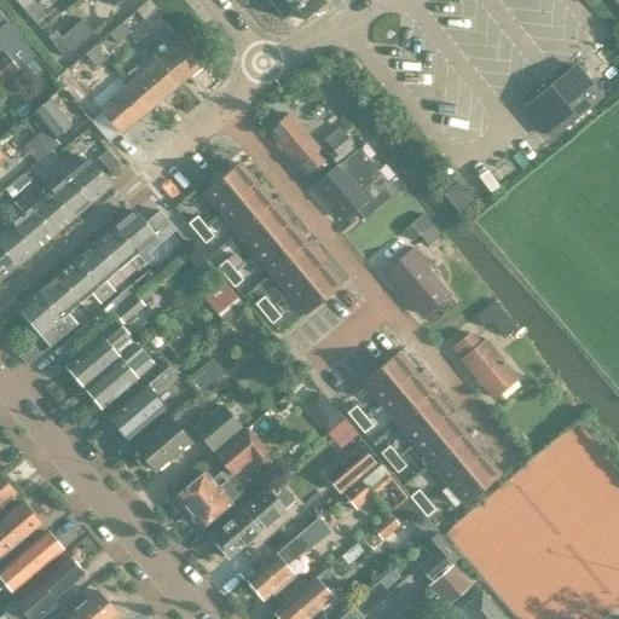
[(15,0),(24,11),(34,3),(32,0),(15,0)]
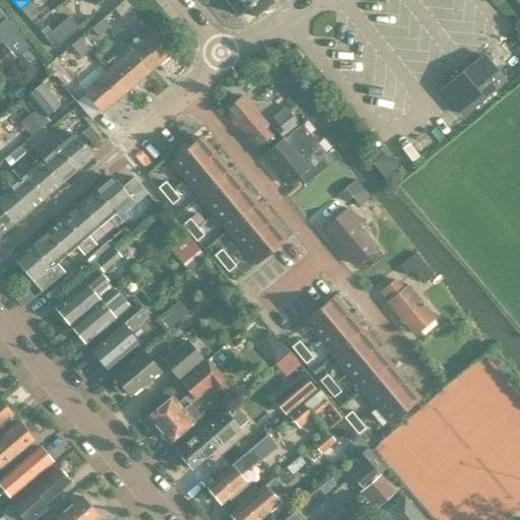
[(122,0),(113,8),(120,16),(130,7),(124,0),(122,0)]
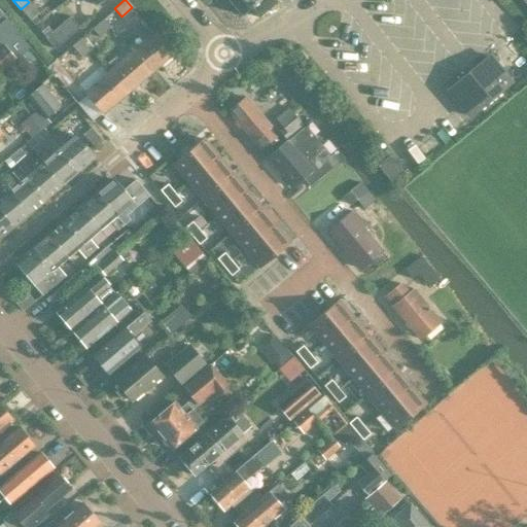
[(229,0),(241,14),(257,0),(229,0)]
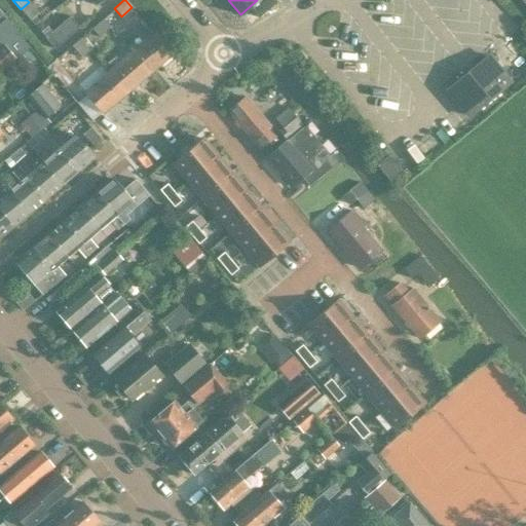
[(38,13),(29,2),(21,9),(30,21),(38,13)]
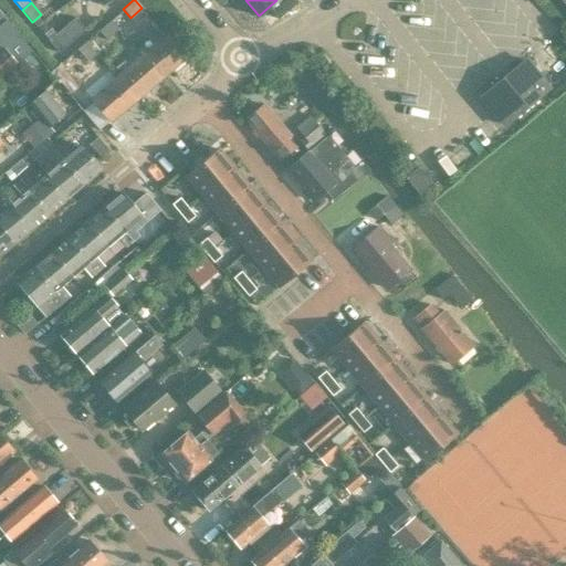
[(74,18),(48,40),(58,52),(84,29),(74,18)]
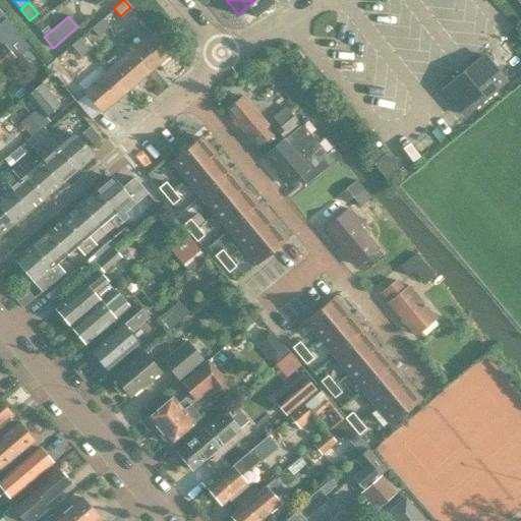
[(0,70),(30,46),(6,17),(5,18),(0,22),(0,70)]
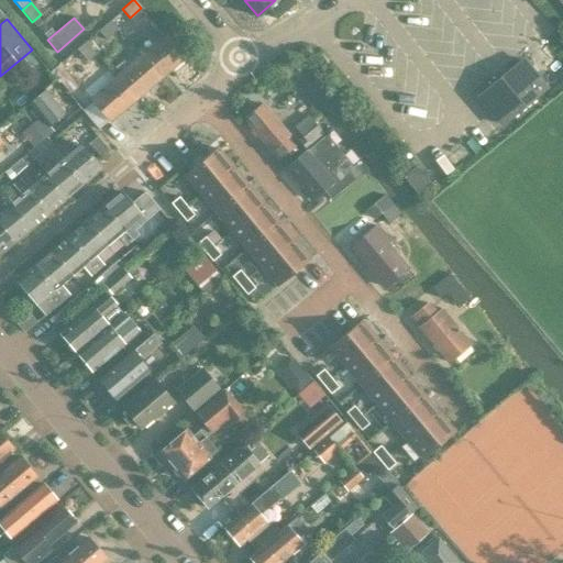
[(98,30),(105,39),(117,29),(110,20),(98,30)]
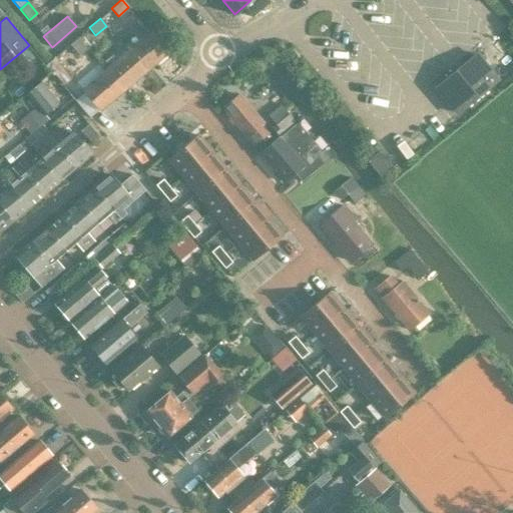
[(128,51),(144,71),(167,52),(150,33),(128,51)]
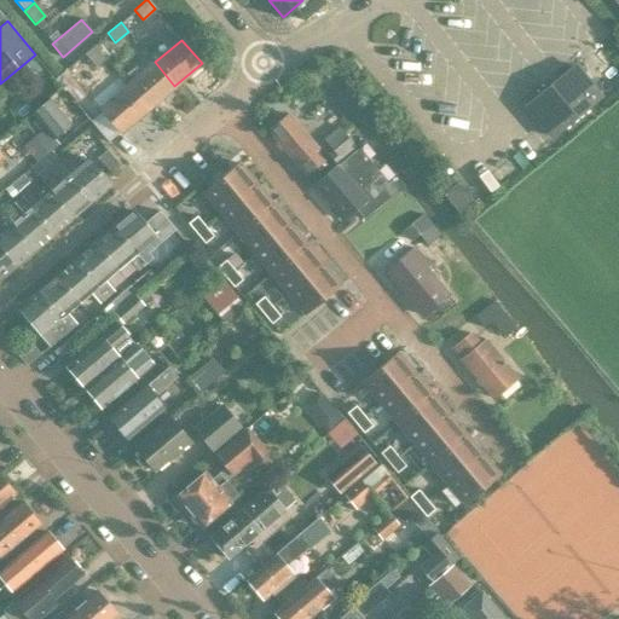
[(84,53),(92,63),(96,68),(105,59),(93,46),(84,53)]
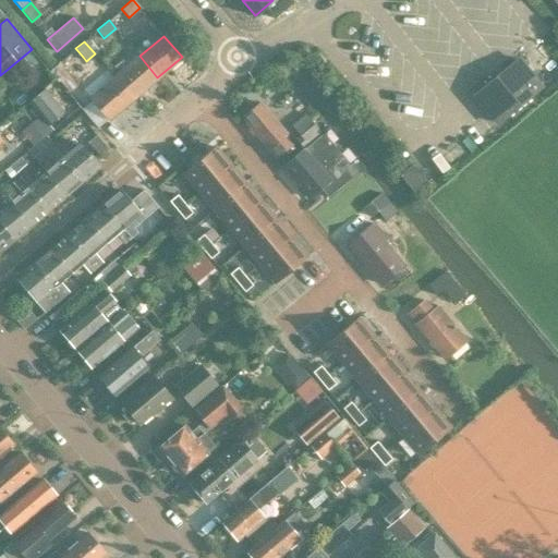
[(114,76),(133,98),(157,77),(140,56),(114,76)]
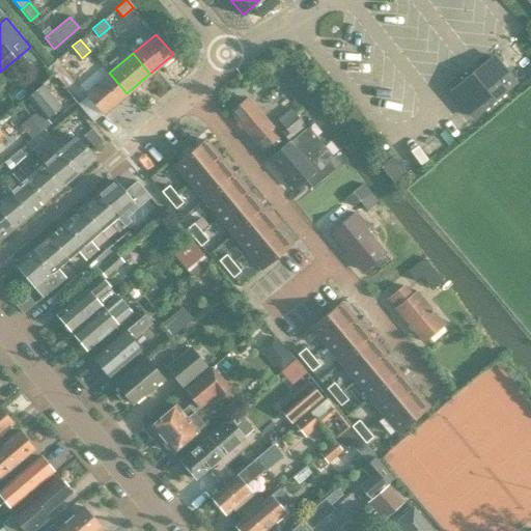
[(494,58),(452,91),(472,116),(514,83),(494,58)]
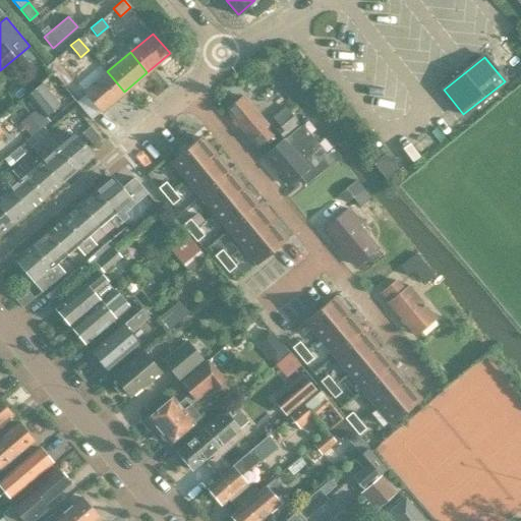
[(23,72),(36,87),(49,75),(51,76),(52,74),(39,59),(23,72)]
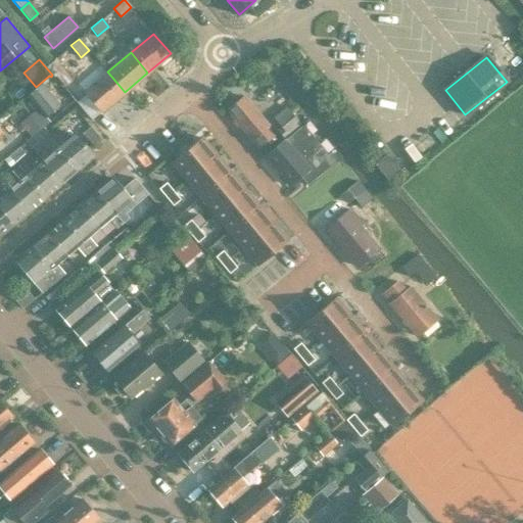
[(101,111),(125,92),(107,72),(84,92),(101,111)]
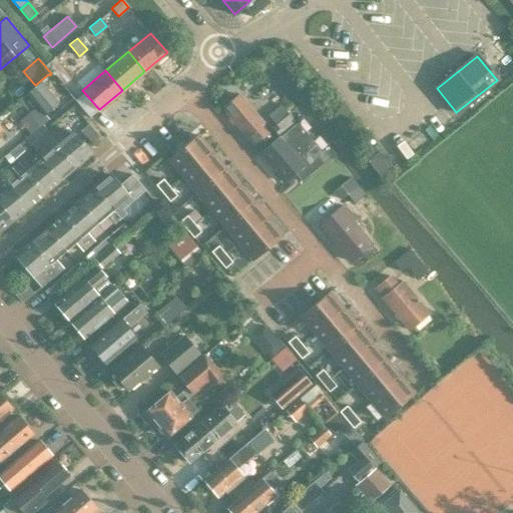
[(11,106),(32,130),(47,117),(45,115),(58,104),(62,108),(71,100),(50,75),(48,74),(35,85),(11,106)]
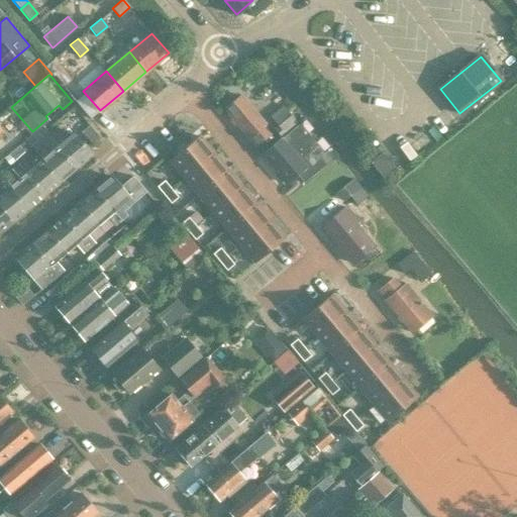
[(241,97),(225,110),(249,138),(250,137),(256,144),(269,134),(263,127),(266,125),(241,97)]
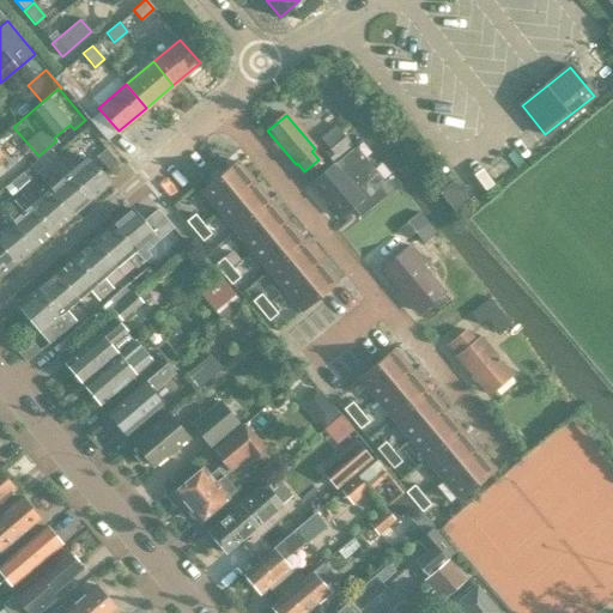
[(334,125),(319,139),(328,150),(333,155),(338,159),(353,147),(343,134),(334,125)]
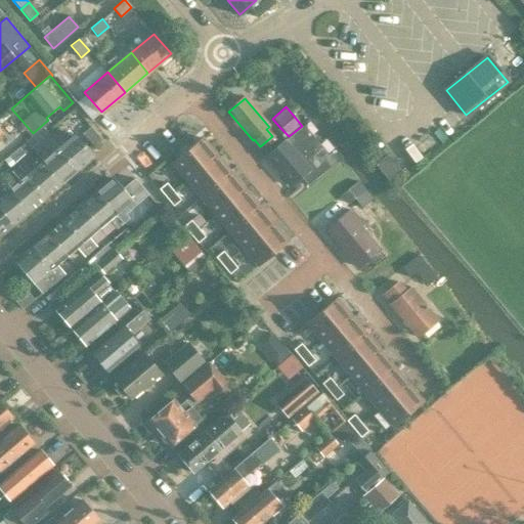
[(50,122),(48,120),(33,133),(34,134),(25,142),(30,148),(46,134),(41,129),(50,122)]
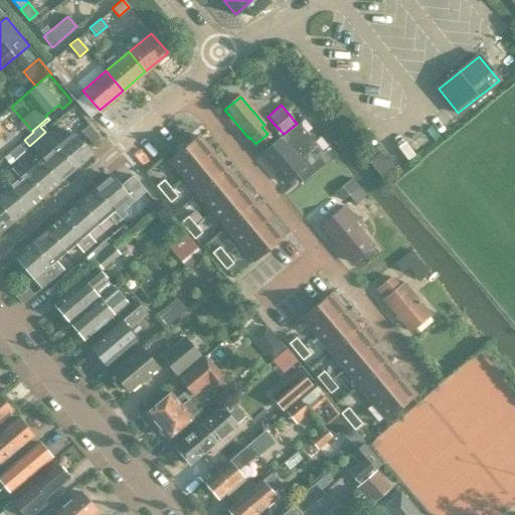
[(89,125),(80,131),(92,144),(100,137),(89,125)]
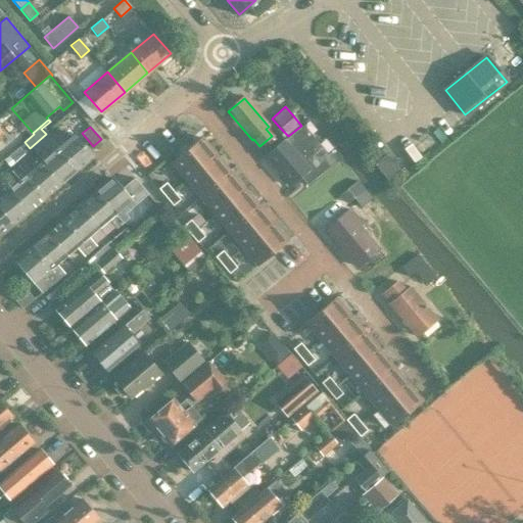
[(300,176),(307,184),(333,163),(302,127),(266,156),(290,185),(300,176)]
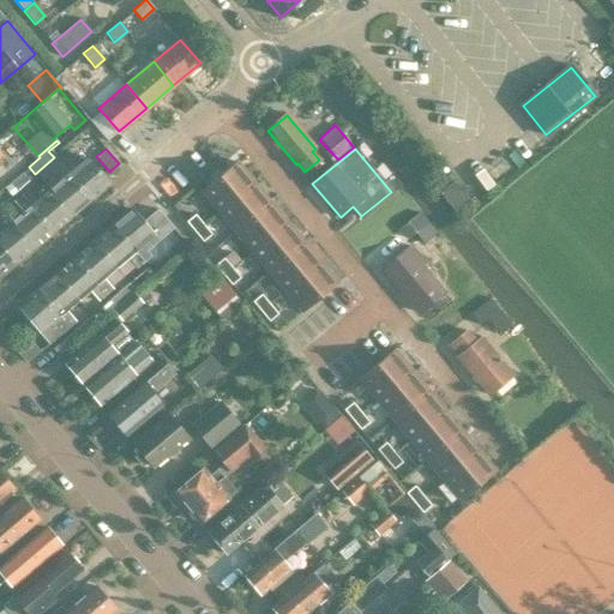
[(59,162),(90,199),(109,182),(86,156),(76,167),(66,156),(59,162)]
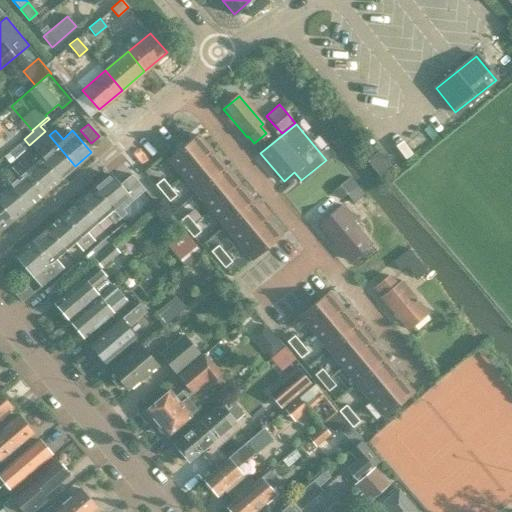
[(50,149),(41,157),(60,179),(75,166),(49,135),(43,140),(50,149)]
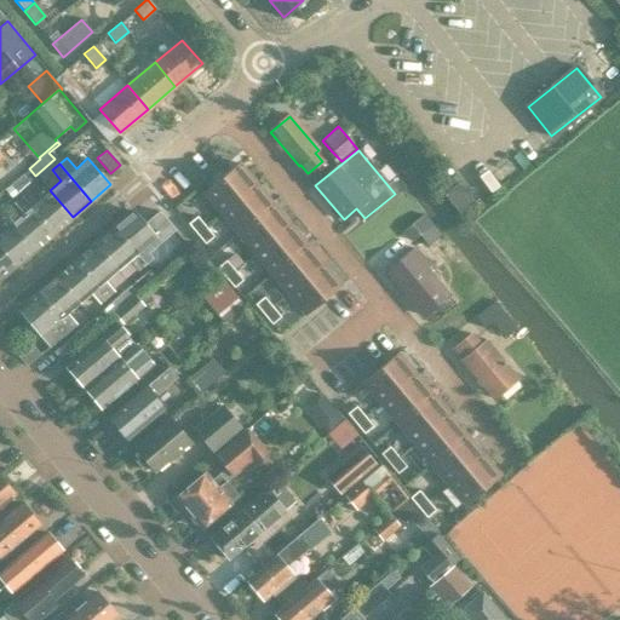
[(239,164),(204,193),(220,213),(256,184),(239,164)]
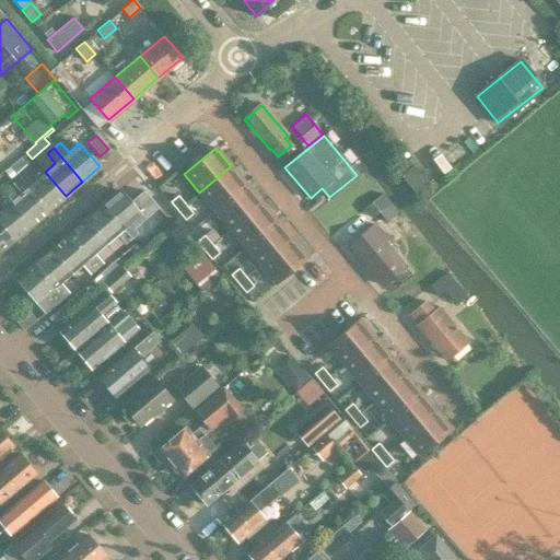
[(20,158),(10,167),(15,174),(26,165),(20,158)]
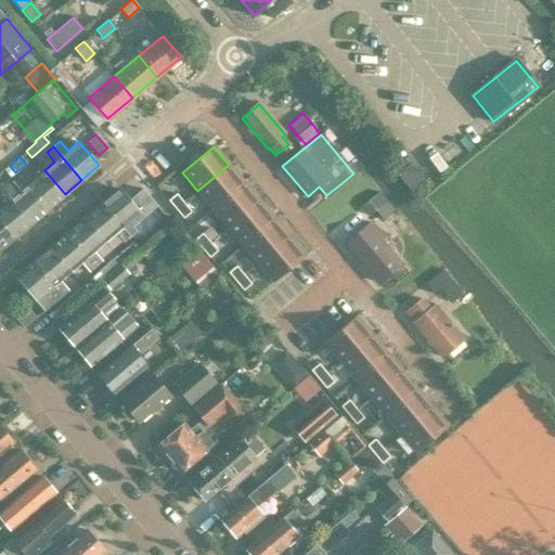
[(396,173),(410,190),(422,179),(408,163),(396,173)]
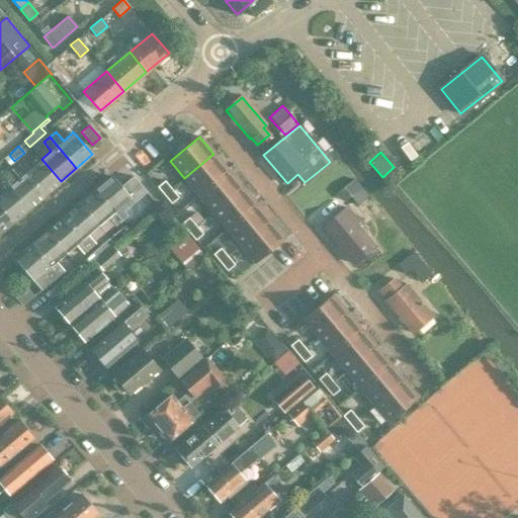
[(213,154),(184,178),(198,195),(228,170),(213,154)]
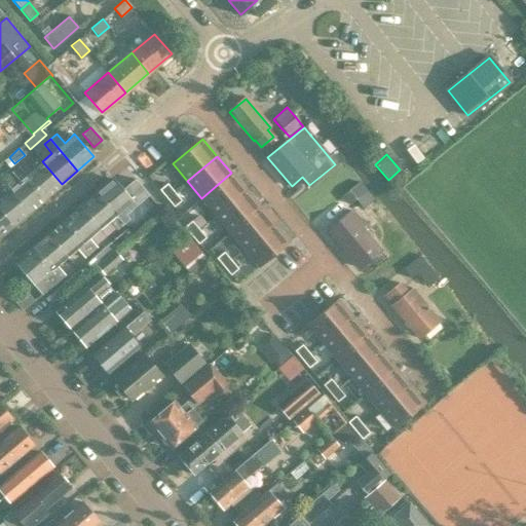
[(19,165),(45,197),(62,184),(42,161),(32,170),(25,160),(19,165)]
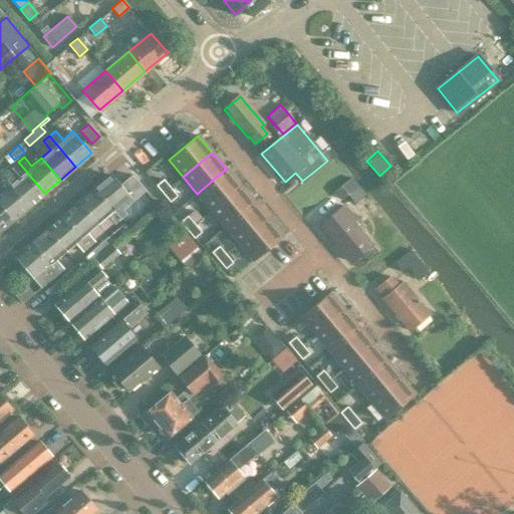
[(10,184),(28,207),(44,193),(18,162),(12,167),(19,176),(10,184)]
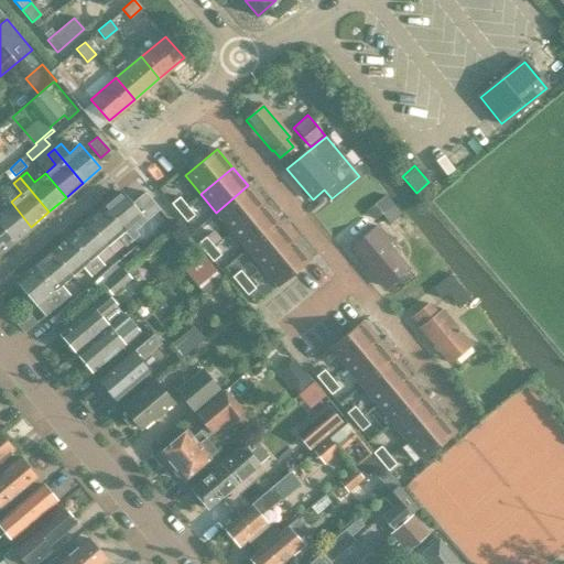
[(248,185),(216,213),(231,231),(263,204),(248,185)]
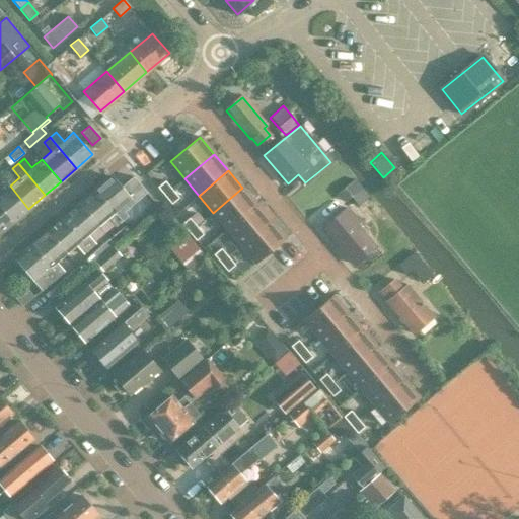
[(112,176),(95,191),(121,221),(122,222),(128,217),(125,212),(147,193),(133,177),(121,188),(112,176)]
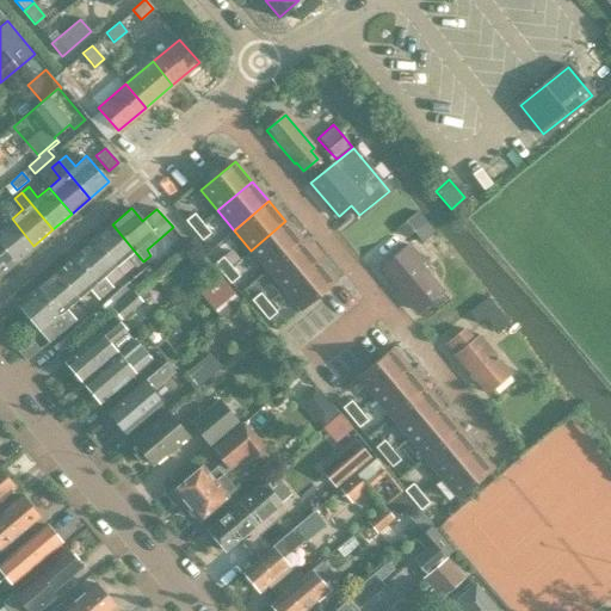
[(433,234),(418,213),(399,228),(407,238),(414,233),(423,244),(433,234)]
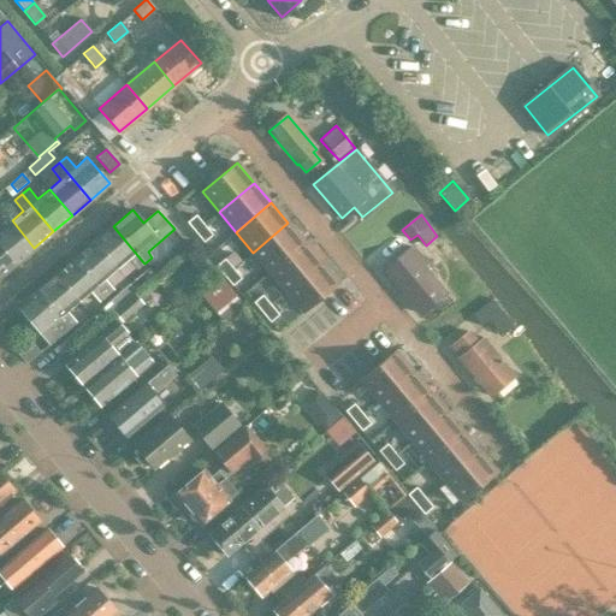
[(187,223),(195,232),(205,225),(196,215),(187,223)]
